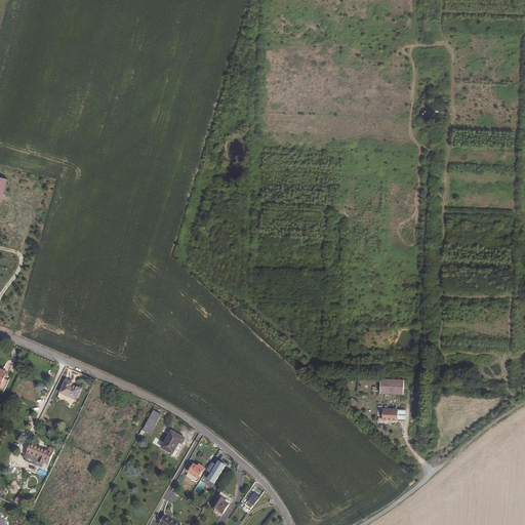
[(0,207),(8,180),(0,177),(0,207)]
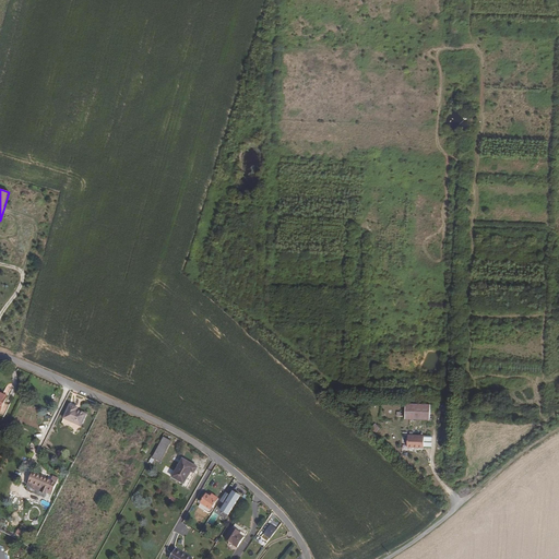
[(0,415),(4,417),(10,406),(4,404),(8,397),(3,395),(3,394),(0,392),(0,407),(1,409),(1,412),(0,412),(0,415)]
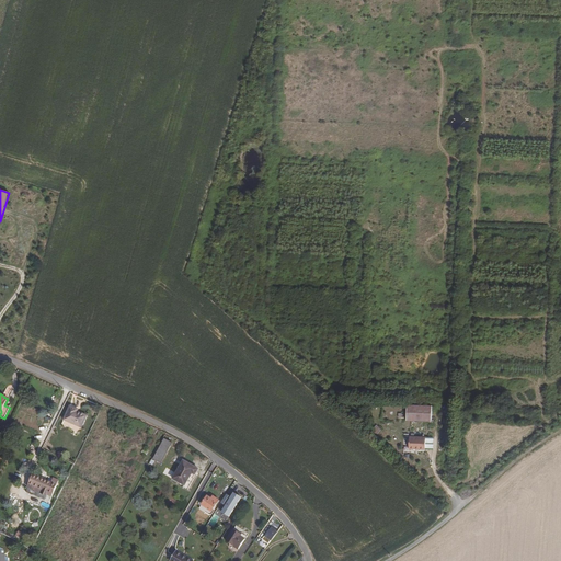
[(64,420),(82,427),(87,415),(77,411),(75,410),(76,409),(70,405),(64,420)]
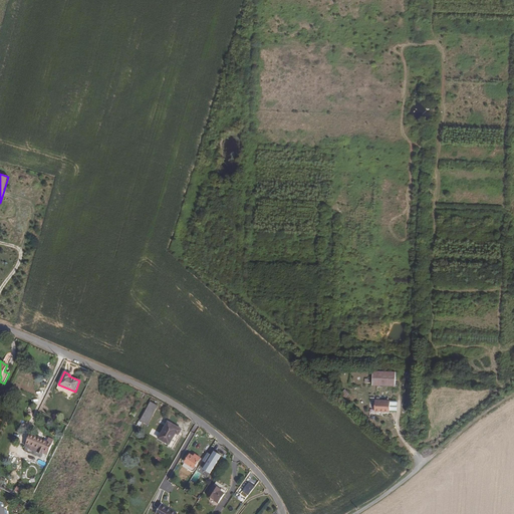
[(397,373),(373,372),(372,386),(396,388),(397,373)]
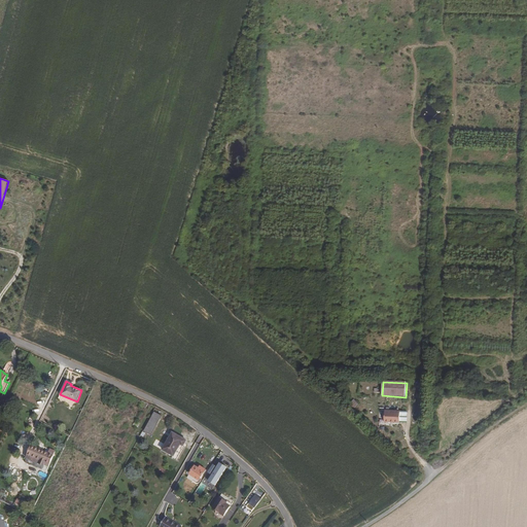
[(355,409),(359,403),(355,399),(351,403),(355,409)]
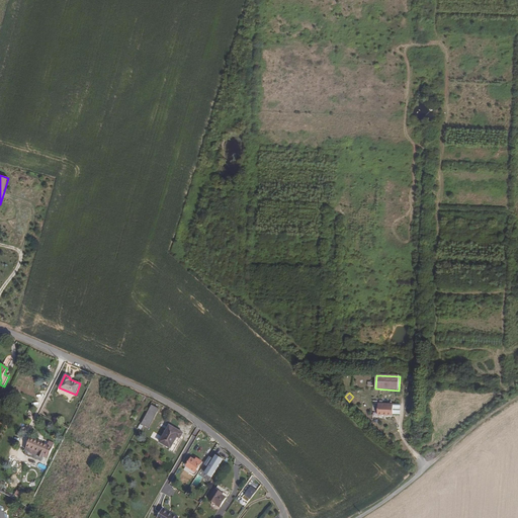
[(393,405),(376,404),(376,415),(392,416),(393,405)]
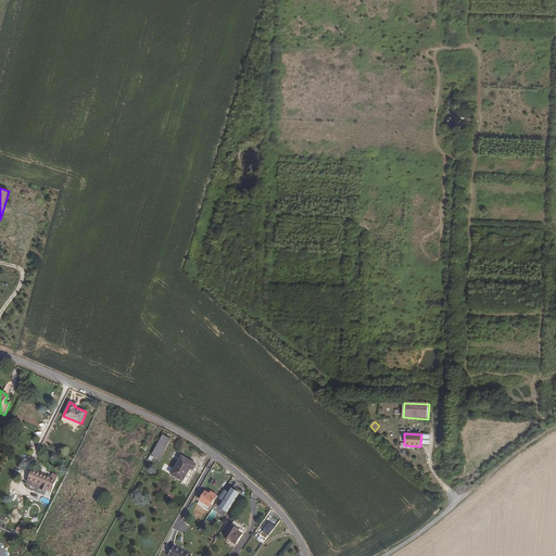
[(152,455),(160,459),(171,439),(163,434),(152,455)]
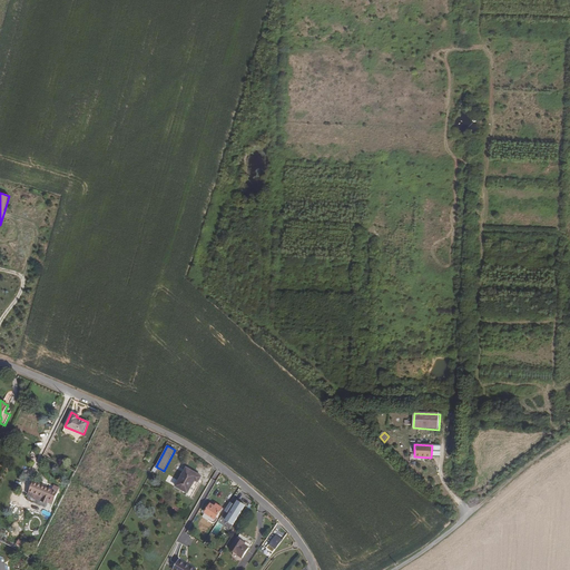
[(176,487),(187,493),(186,495),(192,498),(197,488),(196,487),(202,477),(187,468),(176,487)]
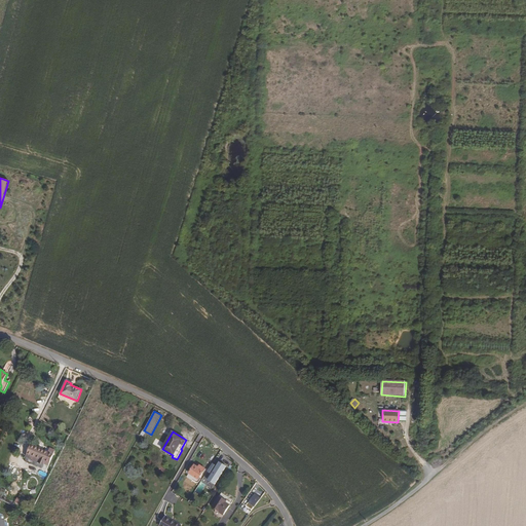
[(42,449),(39,448),(32,444),(26,456),(25,461),(42,468),(44,465),(39,463),(39,461),(44,463),(49,453),(53,454),(55,450),(51,449),(49,452),(42,449)]
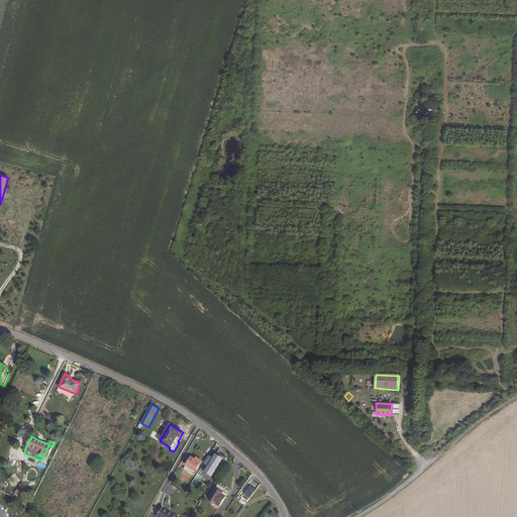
[(210,478),(222,459),(215,455),(213,459),(209,456),(203,466),(207,468),(204,474),(210,478)]
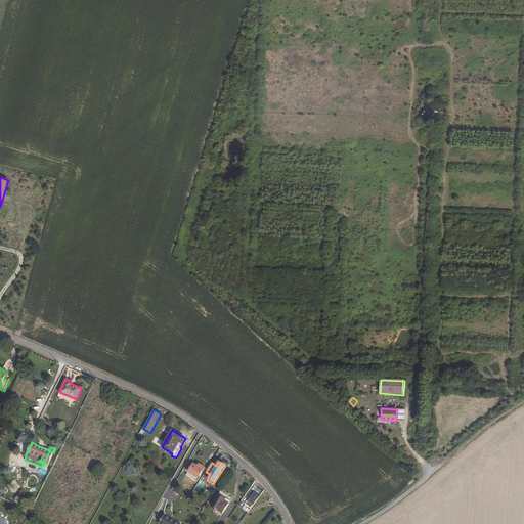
[(188,472),(198,478),(205,467),(200,464),(198,466),(193,463),(188,472)]
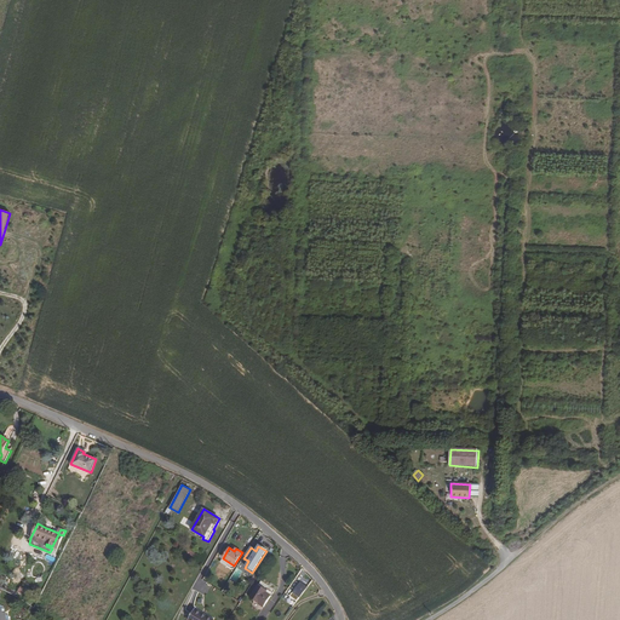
[(262,580),(251,598),(264,607),(275,590),(262,580)]
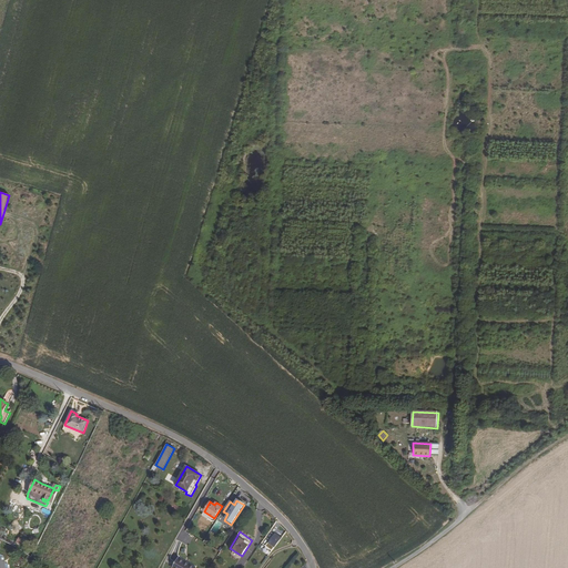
[(265,546),(272,551),(282,538),(275,534),(265,546)]
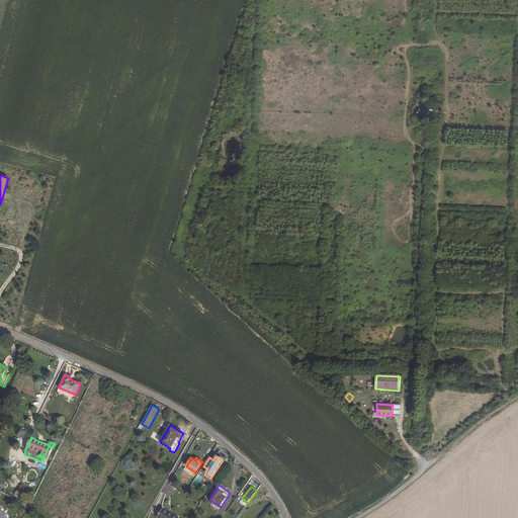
[(9,517),(9,515),(2,512),(2,509),(0,507),(0,517),(9,517)]
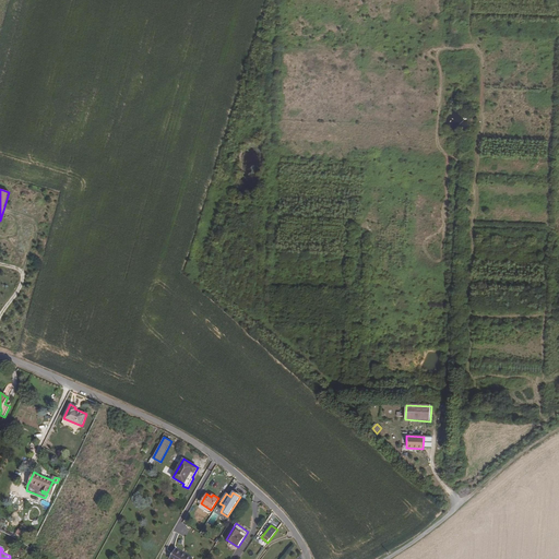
[(169,558),(193,558),(176,548),(169,558)]
